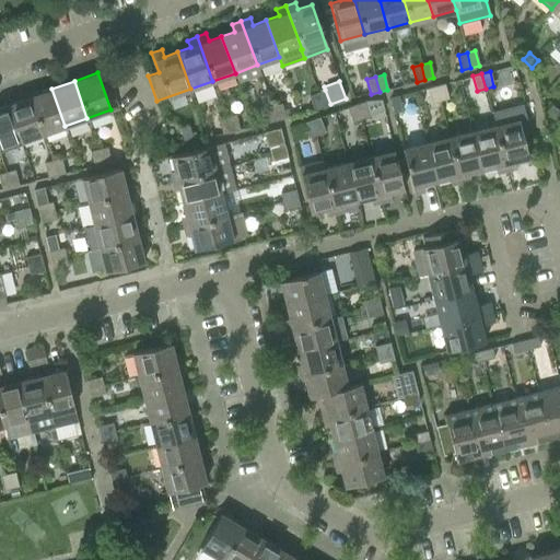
[(444,83),(435,85),(440,101),(448,98),(444,83)]
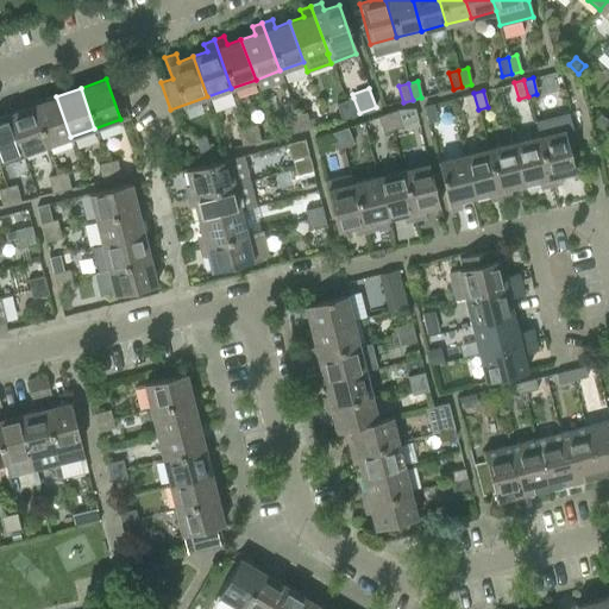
[(473,93),(465,95),(469,112),(478,110),(473,93)]
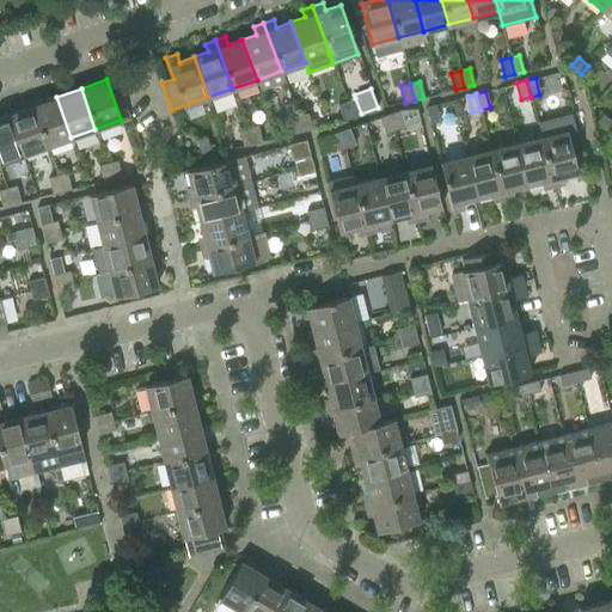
[(56,97),(32,105),(47,146),(71,138),(56,97)]
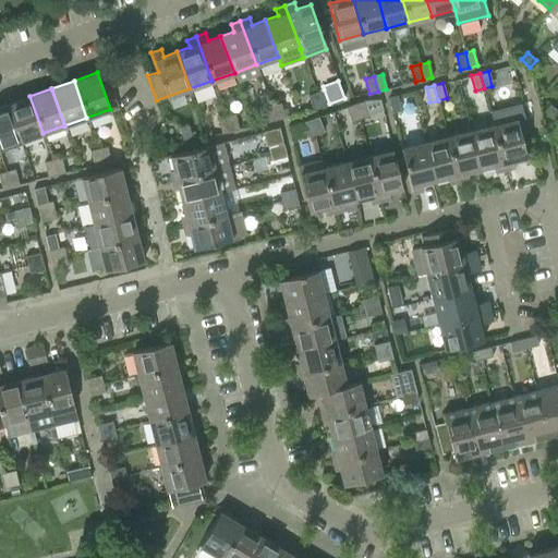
[(324,89),(316,93),(320,107),(329,104),(324,89)]
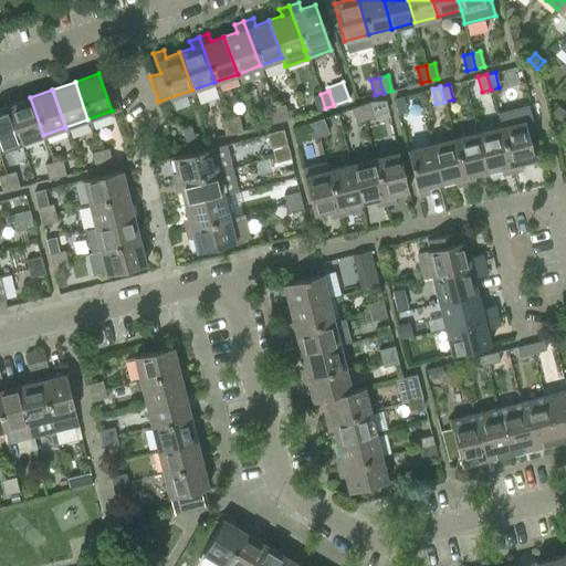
[(317,112),(325,108),(321,94),(312,96),(317,112)]
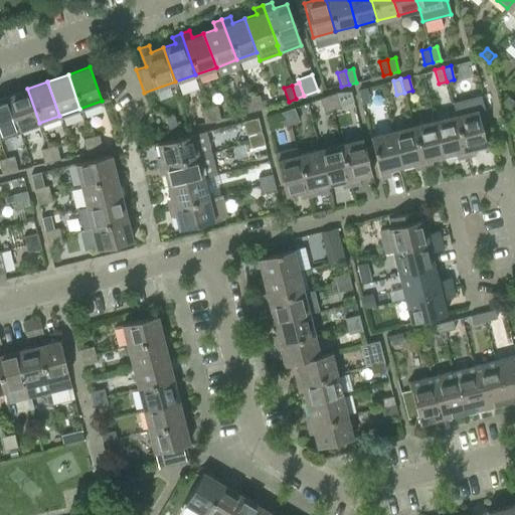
[(358,90),(361,104),(369,102),(366,88),(358,90)]
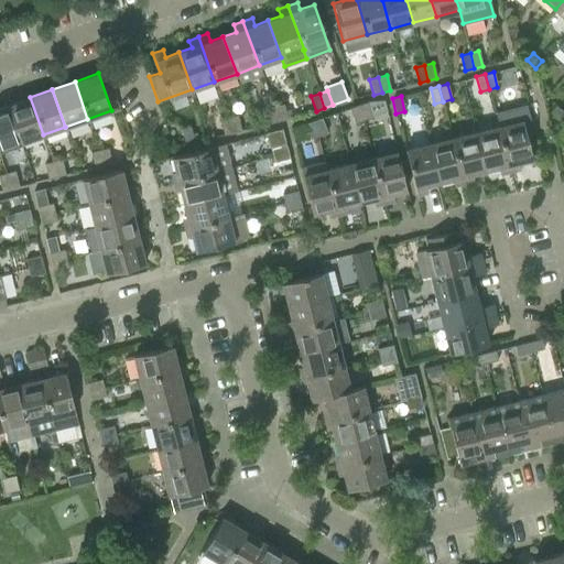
[(30,97),(7,106),(21,142),(43,134),(30,97)]
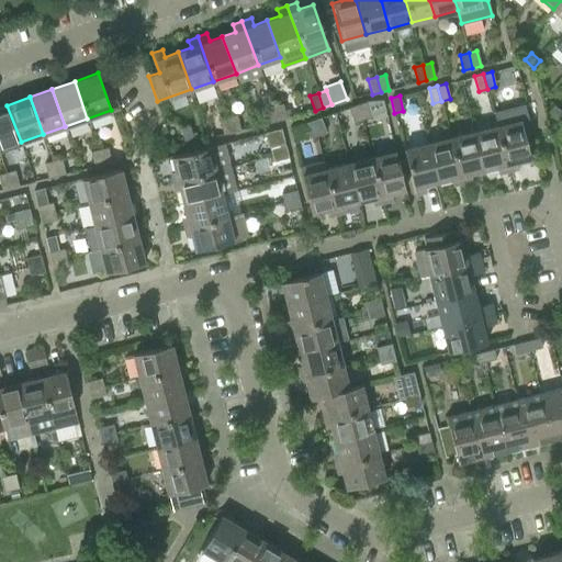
[(364,101),(356,104),(361,119),(370,115),(364,101)]
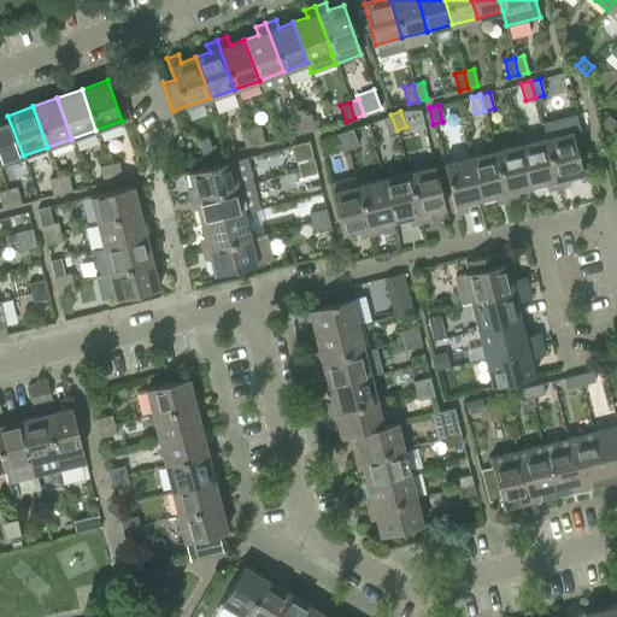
[(310,113),(300,116),(304,131),(313,130),(310,113)]
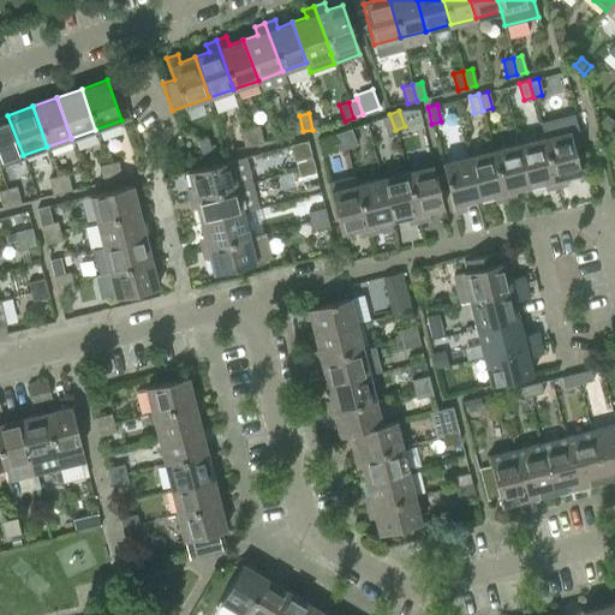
[(381,118),(387,133),(395,130),(389,114),(381,118)]
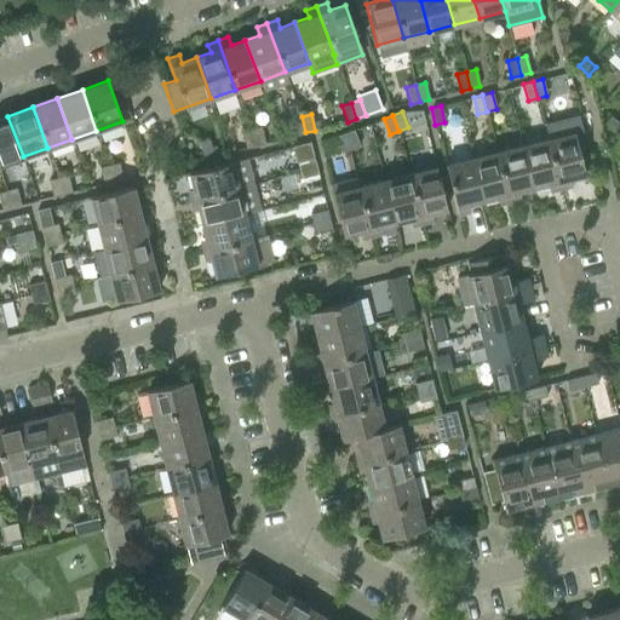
[(544,125),(547,138),(561,189),(570,187),(569,178),(585,174),(578,147),(586,144),(579,115),(544,125)]
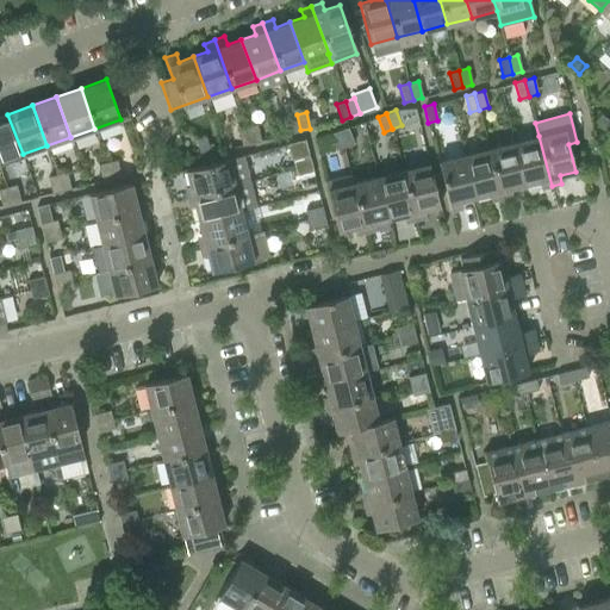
[(609,122),(601,113),(593,123),(603,131),(609,123),(609,122)]
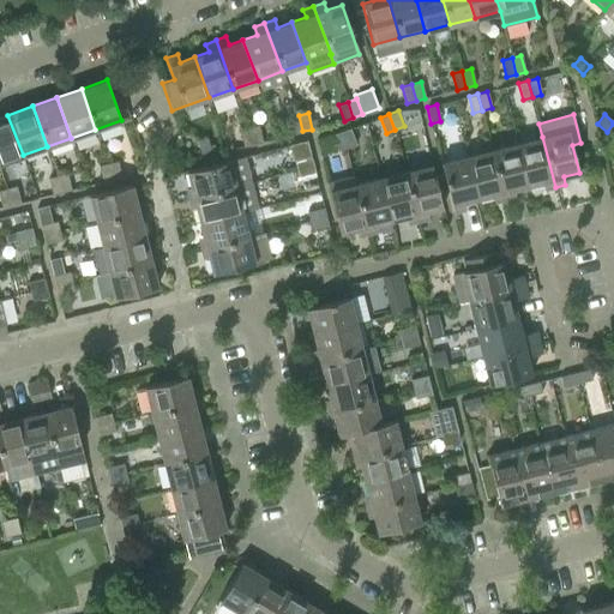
[(7,115),(0,116),(0,162),(23,155),(7,115)]
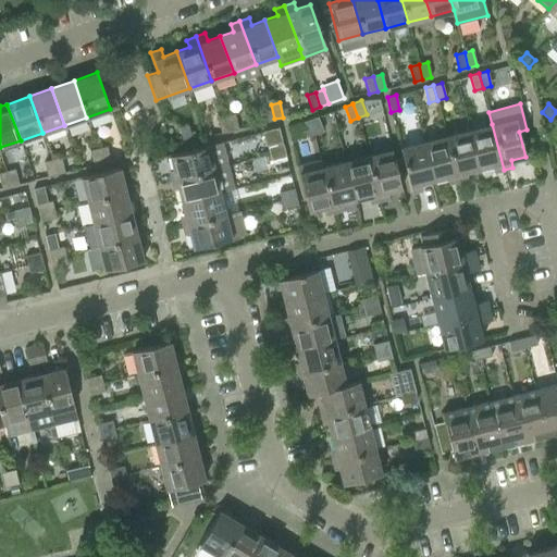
[(267,121),(274,119),(271,104),(262,107),(267,121)]
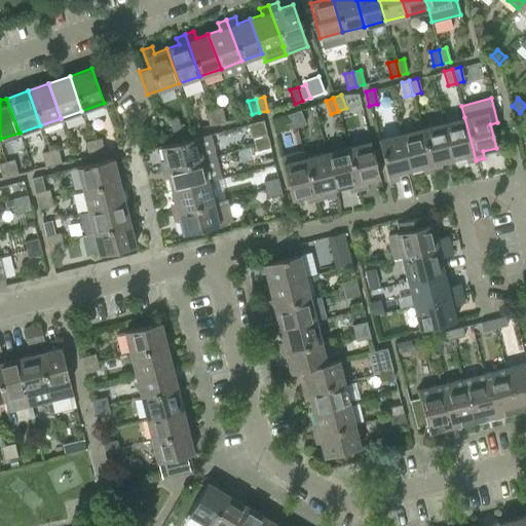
[(221,108),(213,109),(217,123),(224,121),(221,108)]
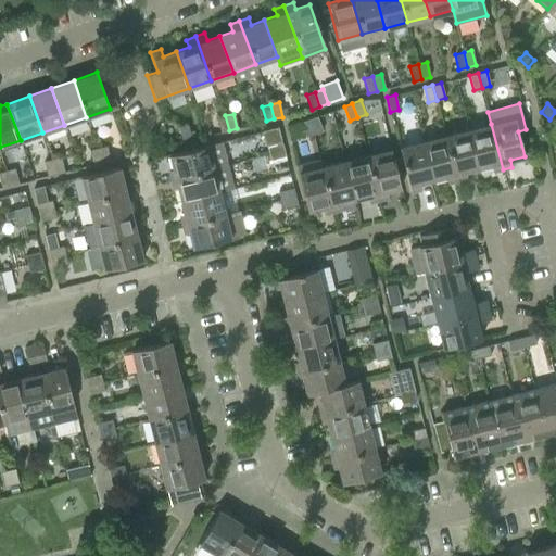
[(220,133),(229,130),(225,115),(216,117),(220,133)]
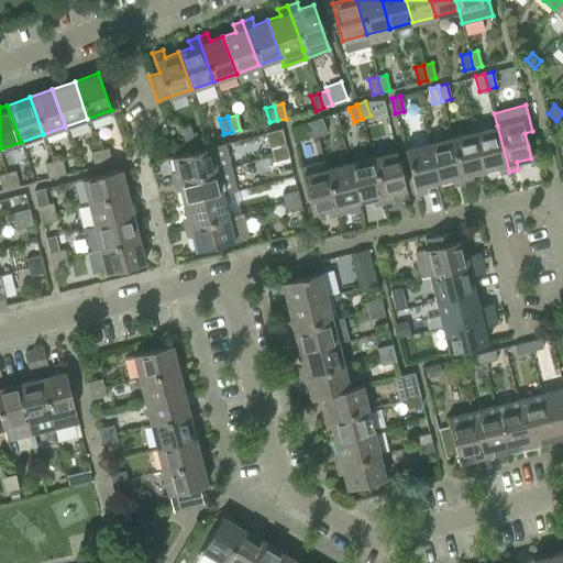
[(320,118),(312,120),(318,135),(326,132),(320,118)]
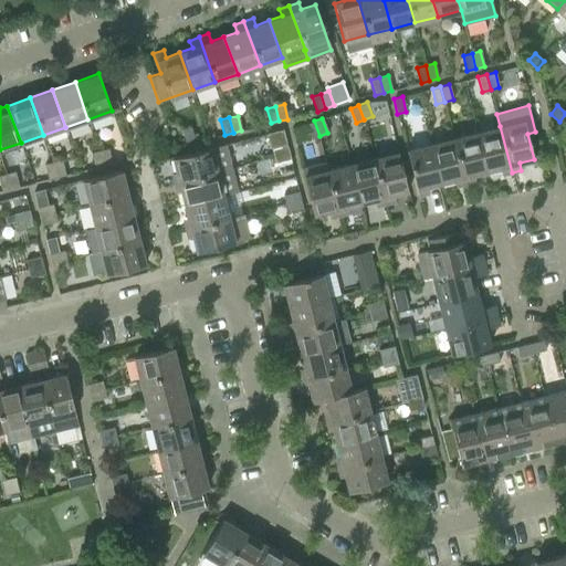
[(320,136),(314,121),(305,124),(311,138),(320,136)]
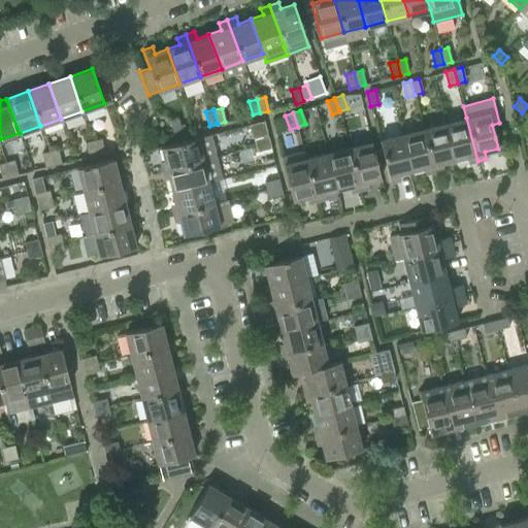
[(466,118),(444,124),(454,159),(466,156),(468,163),(477,161),(466,118)]
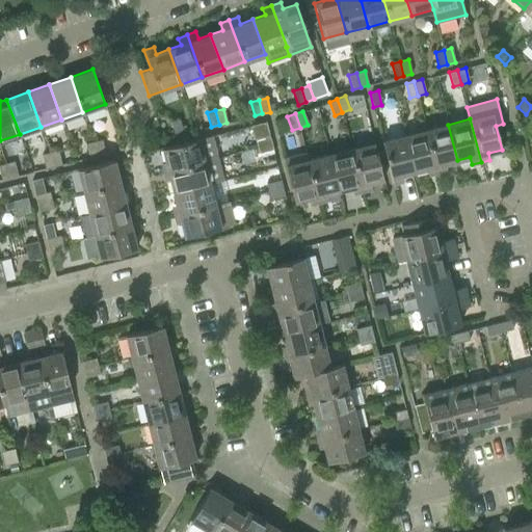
[(180,120),(170,122),(175,136),(183,134),(180,120)]
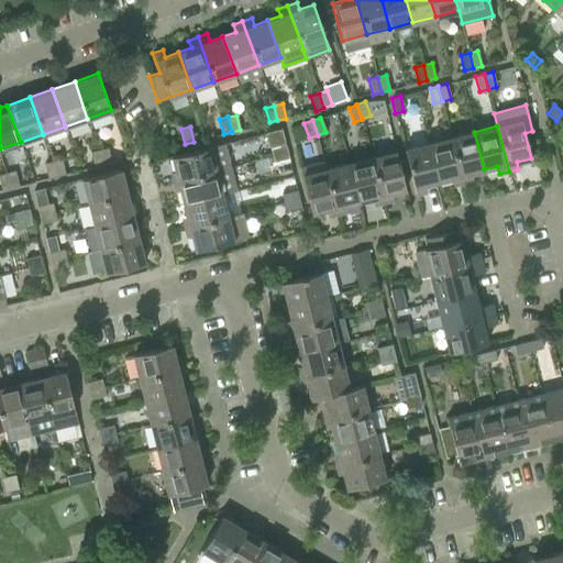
[(474,132),(451,138),(463,183),(472,180),(471,173),(484,169),(474,132)]
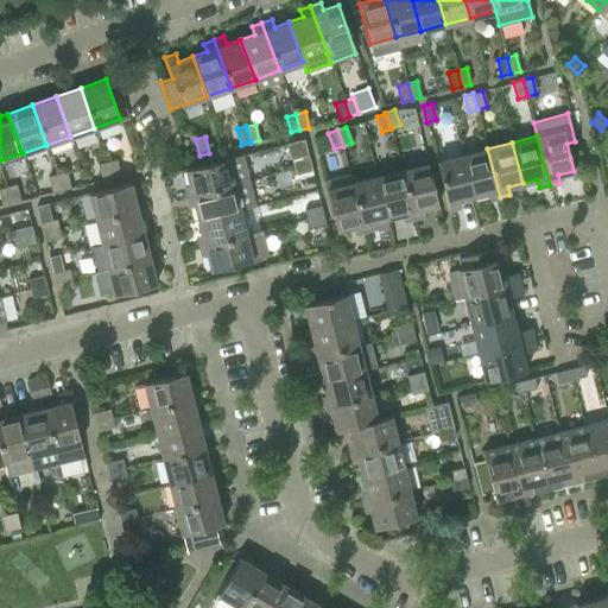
[(487,149),(462,154),(473,196),(487,192),(489,201),(500,197),(487,149)]
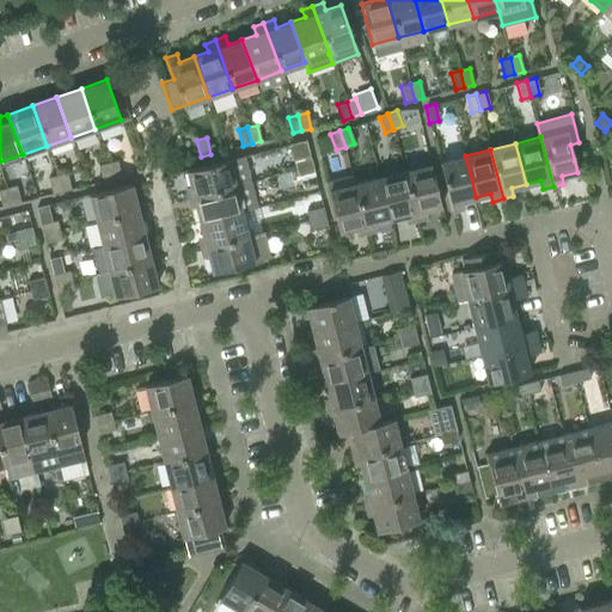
[(244,155),(227,159),(187,170),(193,196),(251,182),(244,155)]
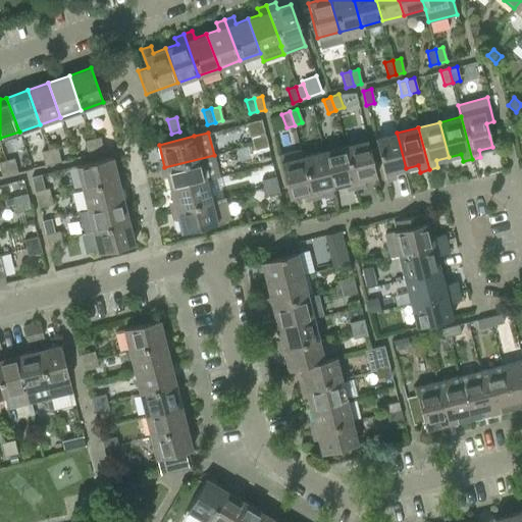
[(394,171),(406,168),(397,133),(374,139),(385,180),(395,178),(394,171)]
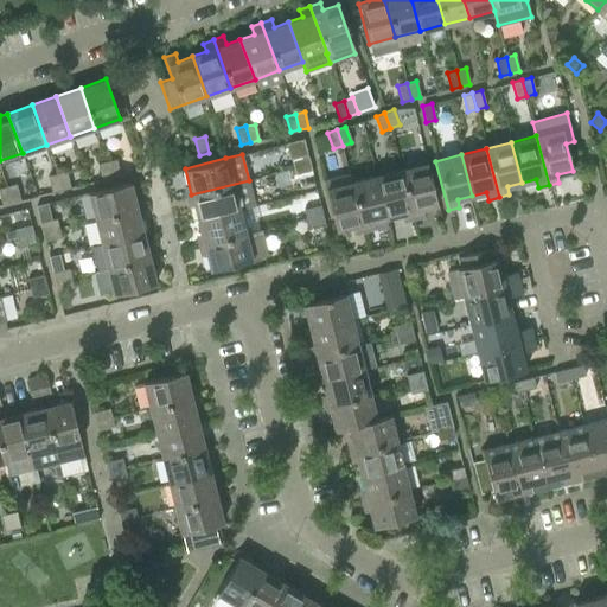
[(310,165),(307,155),(291,159),(293,168),(310,165)]
